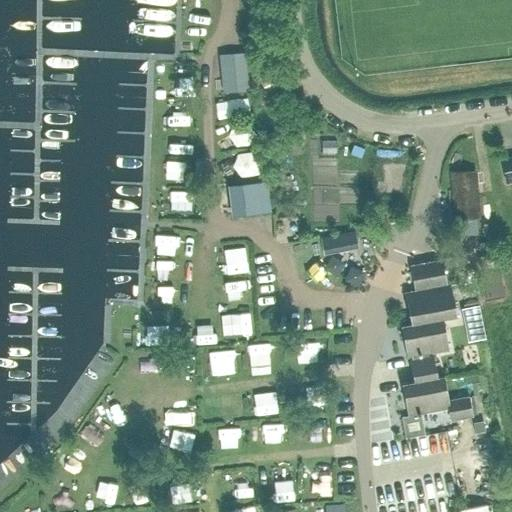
[(246,88),(243,50),(219,52),(222,90),(246,88)]
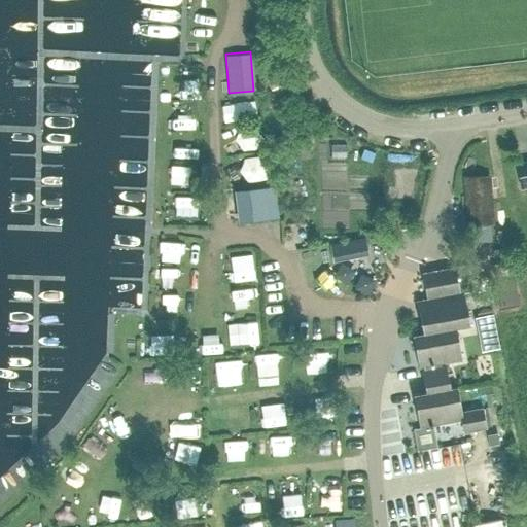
[(225,146),(247,151),(252,131),(231,126),(225,146)]
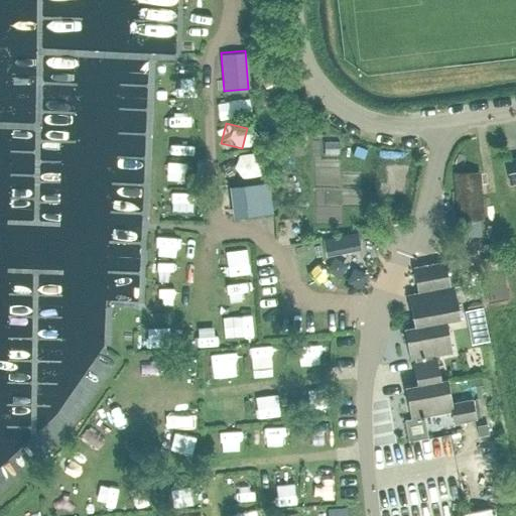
[(235,181),(254,169),(243,152),(224,164),(235,181)]
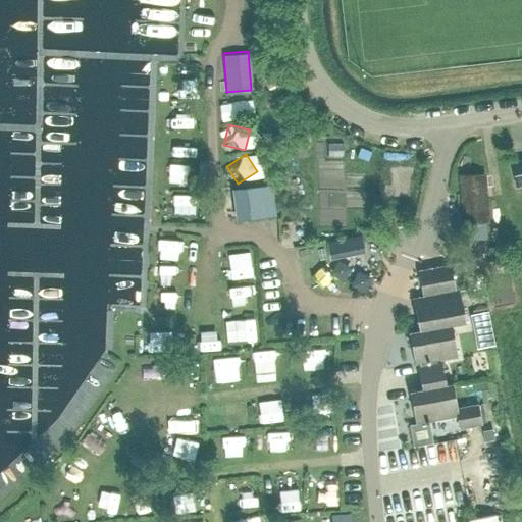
[(521,158),(510,160),(515,185),(521,183),(521,158)]
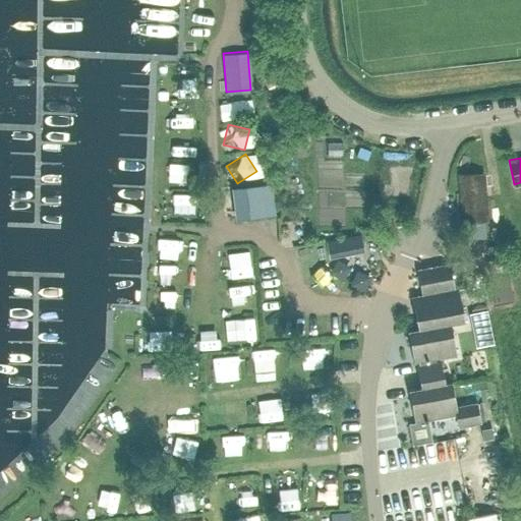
[(337,199),(332,171),(305,176),(311,205),(337,199)]
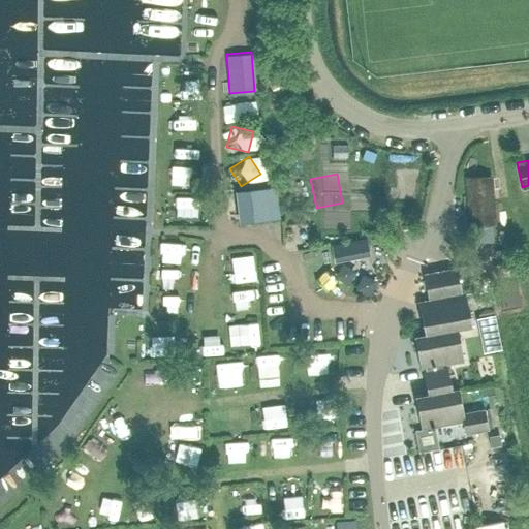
[(494,225),(492,175),(470,176),(463,176),(466,226),(477,226),(494,225)]
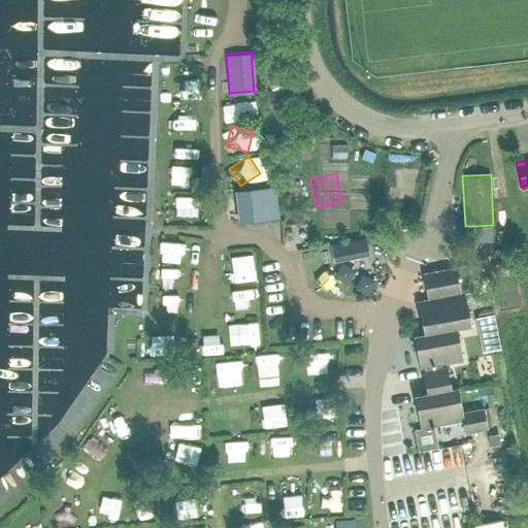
[(278,218),(274,186),(250,188),(254,221),(278,218)]
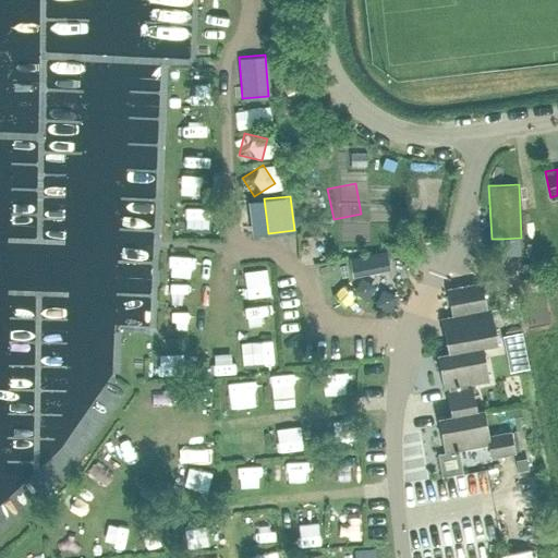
[(204,231),(204,220),(182,219),(182,230),(204,231)]
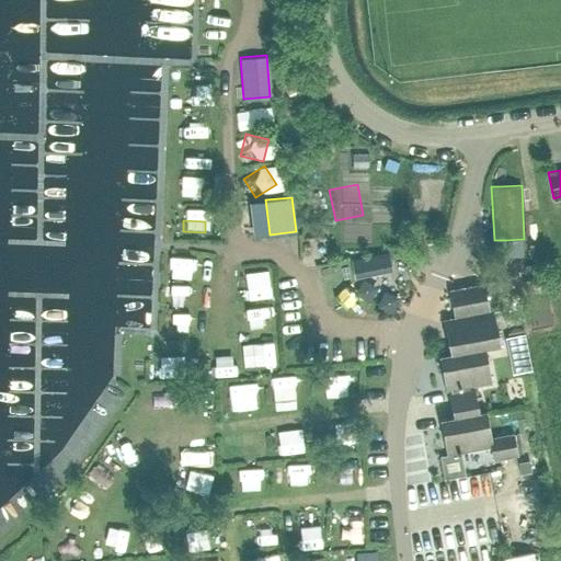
[(178,281),(201,281),(201,259),(178,259),(178,281)]
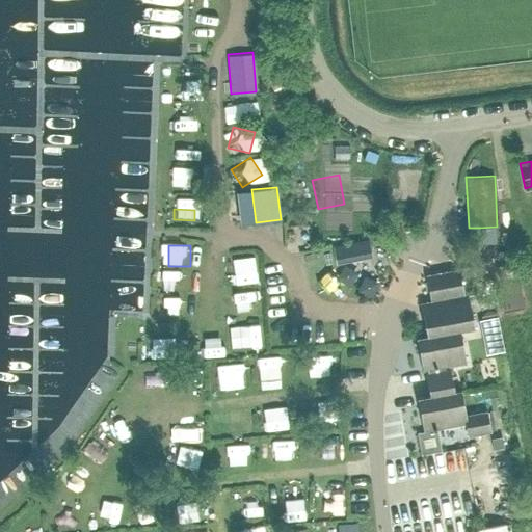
[(458,269),(426,275),(430,301),(420,303),(426,337),(416,338),(422,372),(425,372),(429,396),(417,398),(424,432),(466,425),(468,437),(490,433),(486,411),(466,416),(460,390),(453,391),(449,368),(466,365),(459,330),(474,327),(468,294),(463,295),(458,269)]
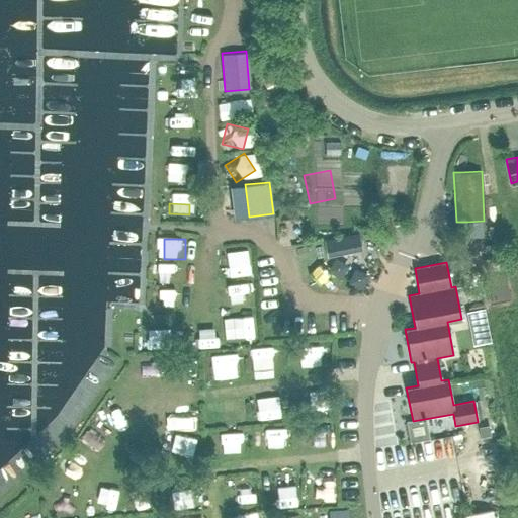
[(216,306),(238,306),(238,285),(216,285),(216,306)]
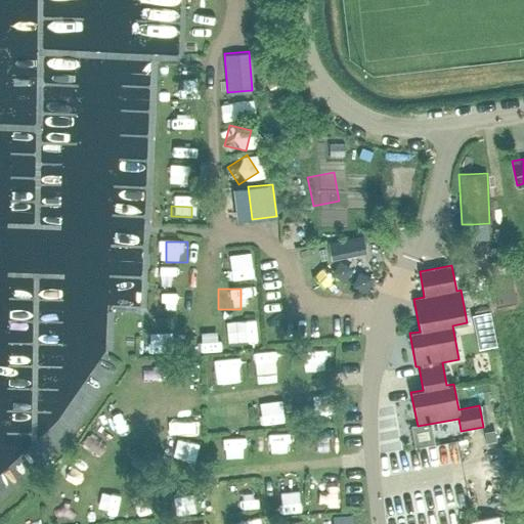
[(171,308),(169,297),(154,299),(156,311),(171,308)]
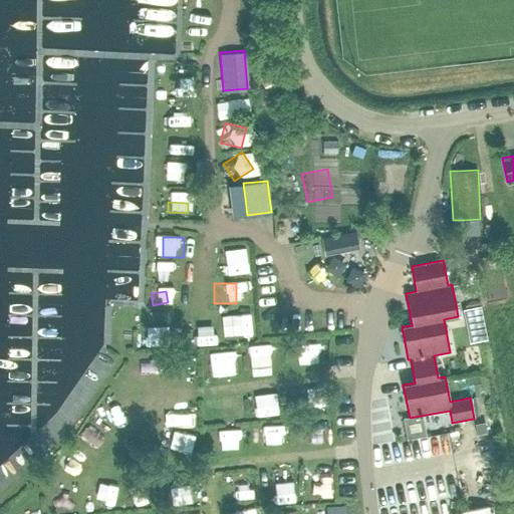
[(250,366),(268,365),(267,344),(249,345),(250,366)]
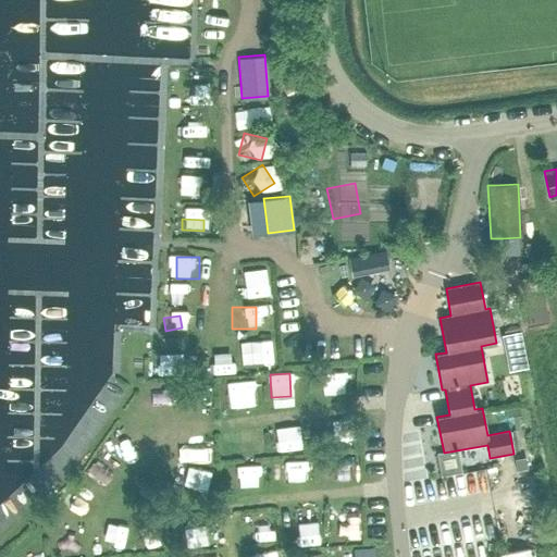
[(327,375),(313,378),(316,393),(331,391),(327,375)]
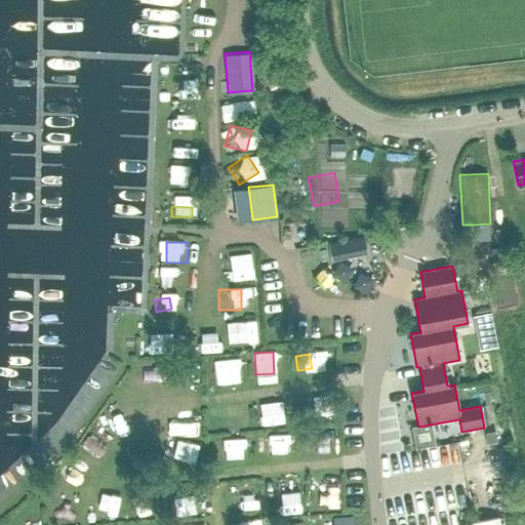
[(221,361),(204,364),(208,382),(226,378),(221,361)]
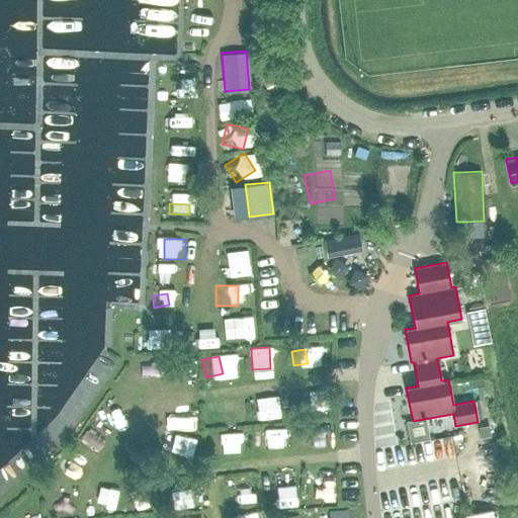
[(268,446),(267,430),(248,431),(249,447),(268,446)]
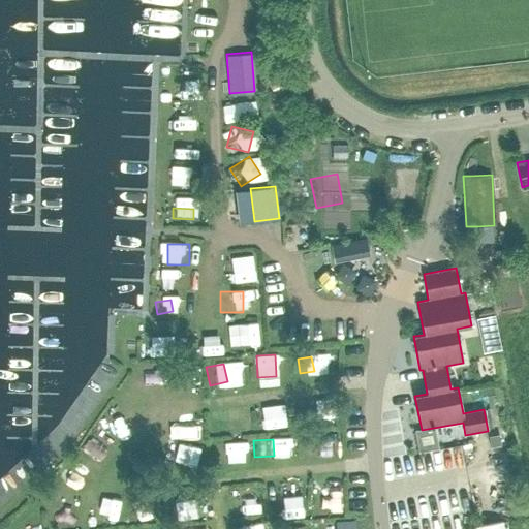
[(232,456),(230,445),(207,448),(209,459),(232,456)]
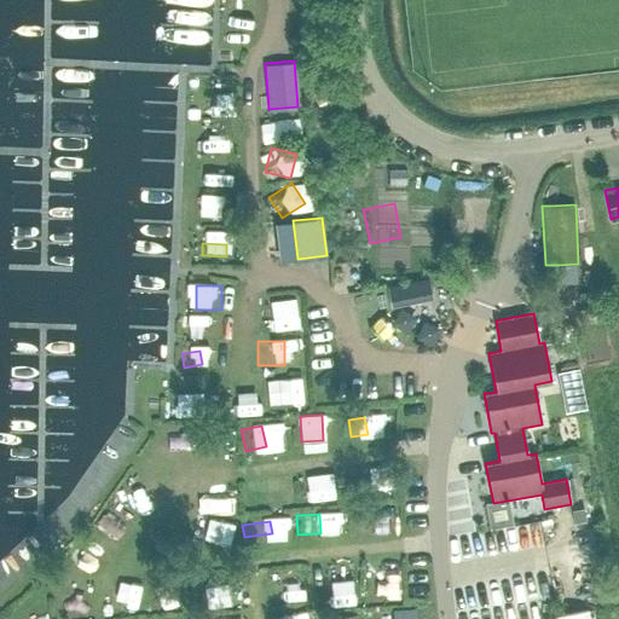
[(485,532),(489,548),(521,541),(518,525),(485,532)]
